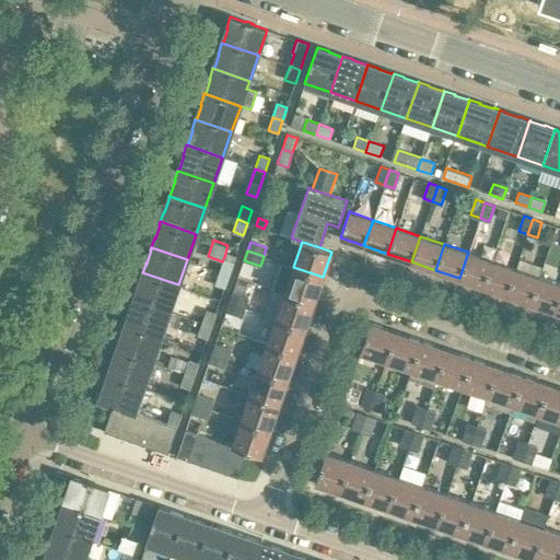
[(468,252),(459,278),(483,287),(492,260),(468,252)]
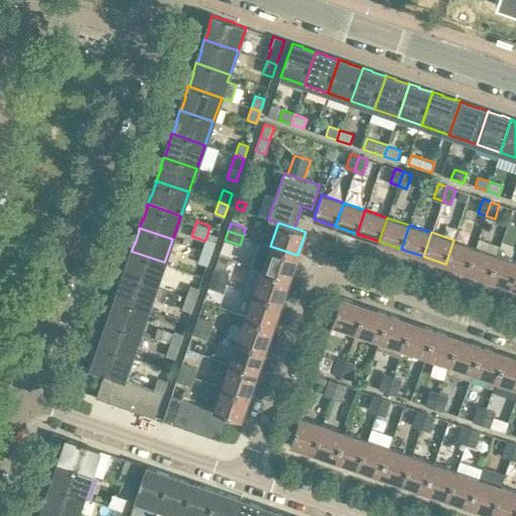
[(207,237),(205,241),(202,249),(212,252),(216,240),(207,237)]
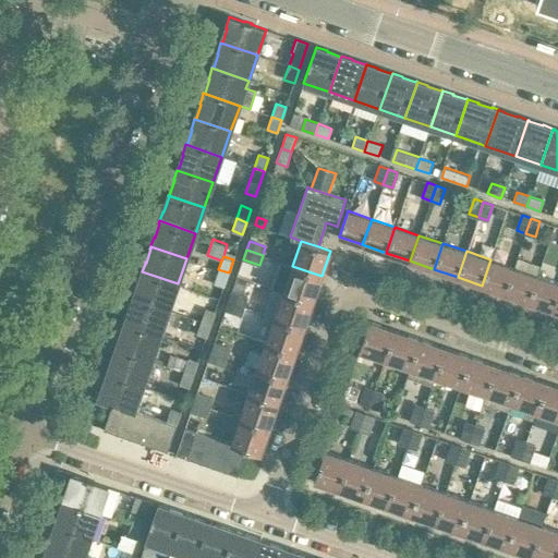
[(490,259),(482,286),(505,293),(513,267),(490,259)]
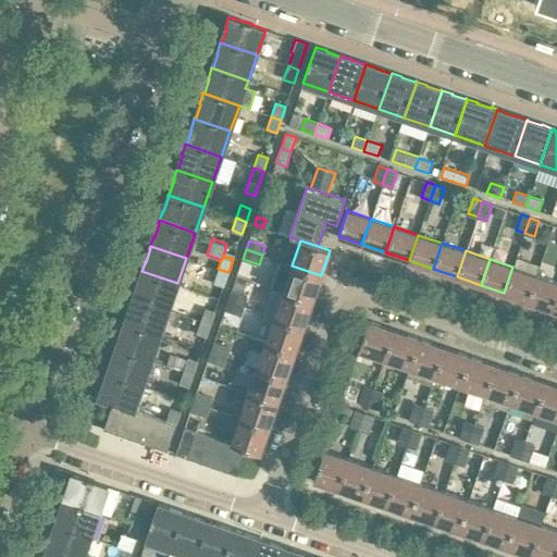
[(321,275),(292,265),(281,262),(272,287),(312,301),(321,275)]
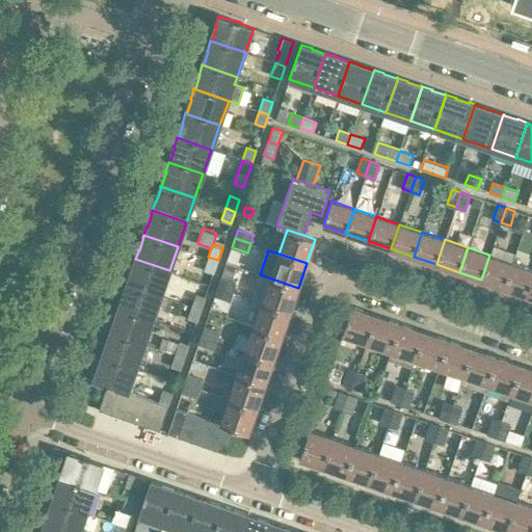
[(489,255),(481,280),(504,288),(512,263),(489,255)]
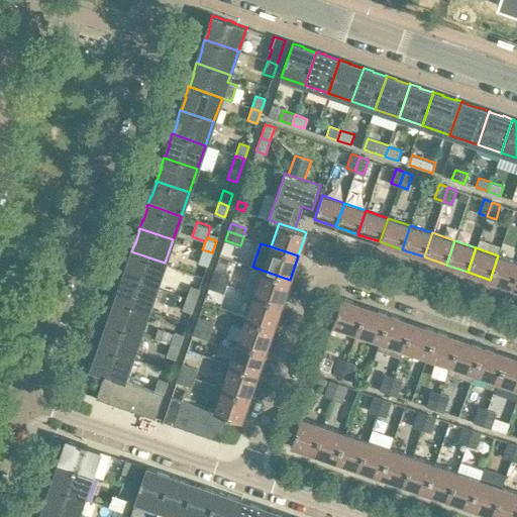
[(208,265),(212,252),(202,249),(198,262),(208,265)]
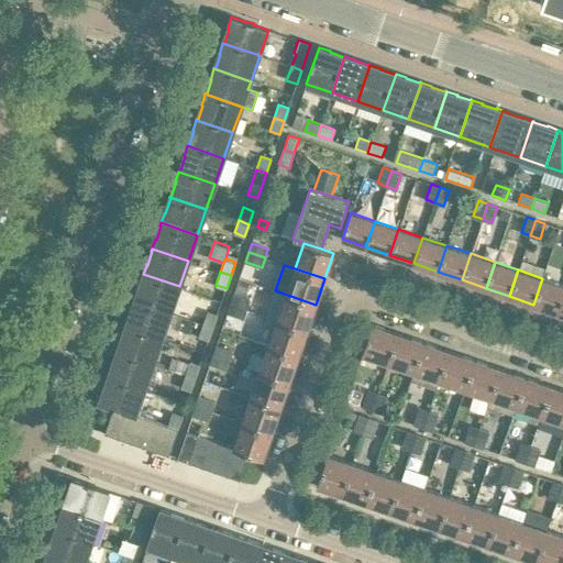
[(134,299),(170,312),(179,286),(143,274),(142,276),(143,276),(139,290),(138,289),(138,291),(134,299)]
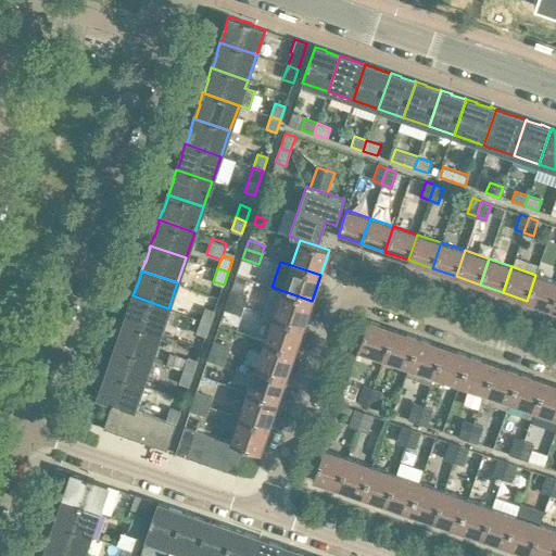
[(237,275),(228,300),(243,305),(252,280),(237,275)]
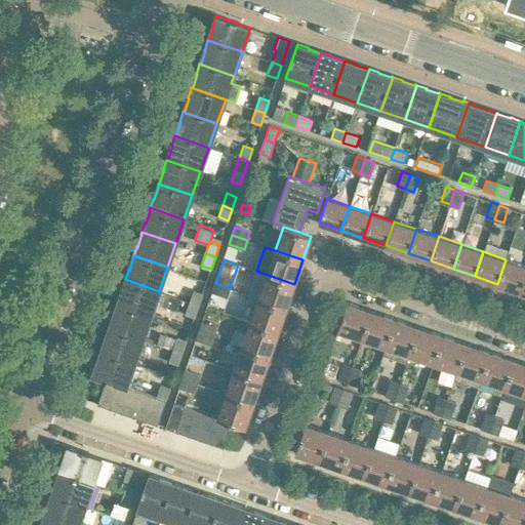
[(524,266),(506,259),(497,284),(520,291),(524,276),(524,266)]
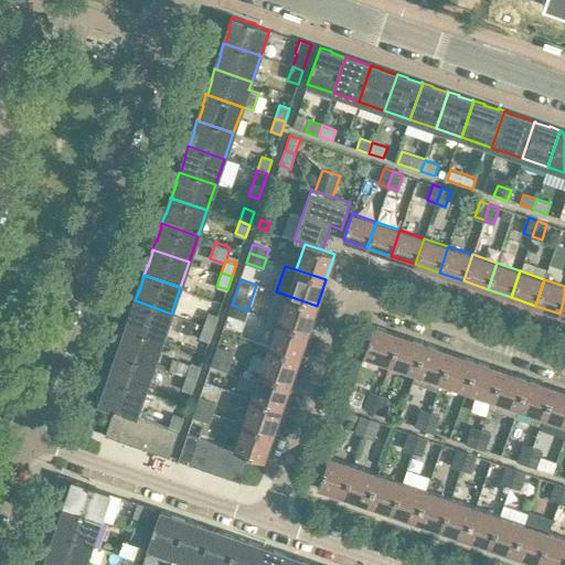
[(276,291),(267,317),(278,321),(308,331),(317,306),(276,291)]
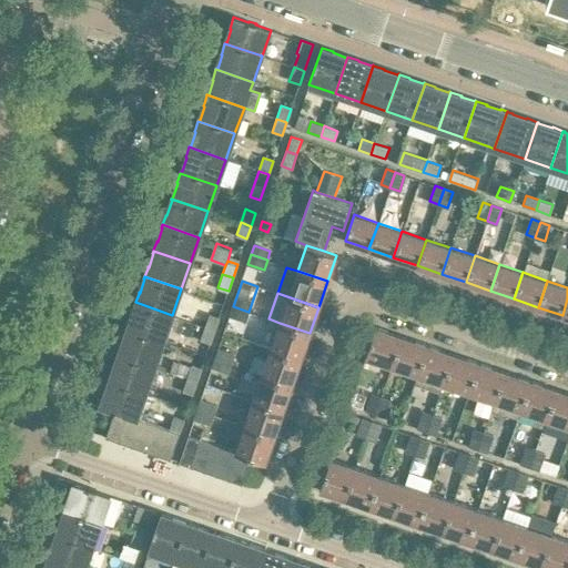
[(127,327),(127,328),(163,341),(172,315),(135,302),(134,304),(135,304),(131,318),(130,317),(127,327)]
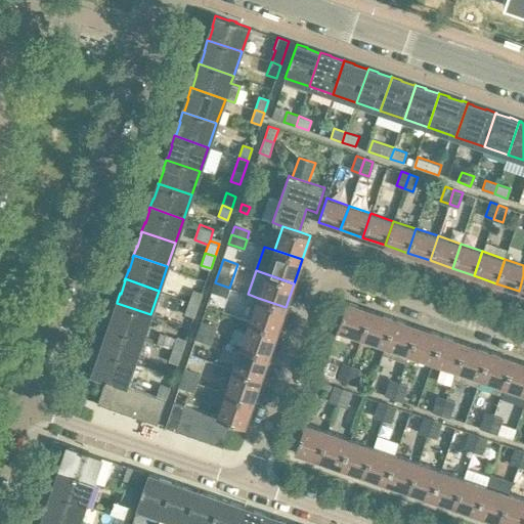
[(215,282),(212,291),(227,296),(229,288),(215,282)]
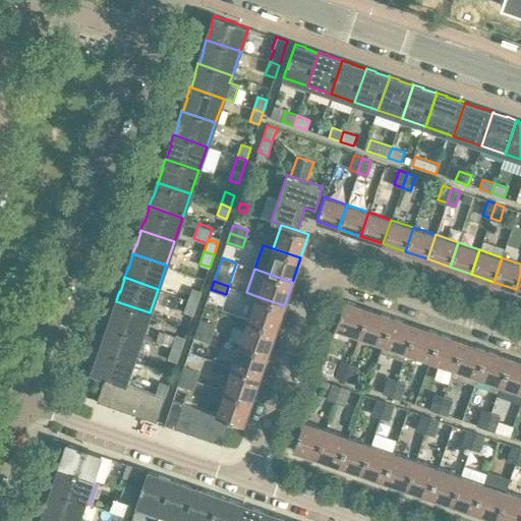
[(3,287),(0,307),(0,310),(12,313),(16,289),(3,287)]
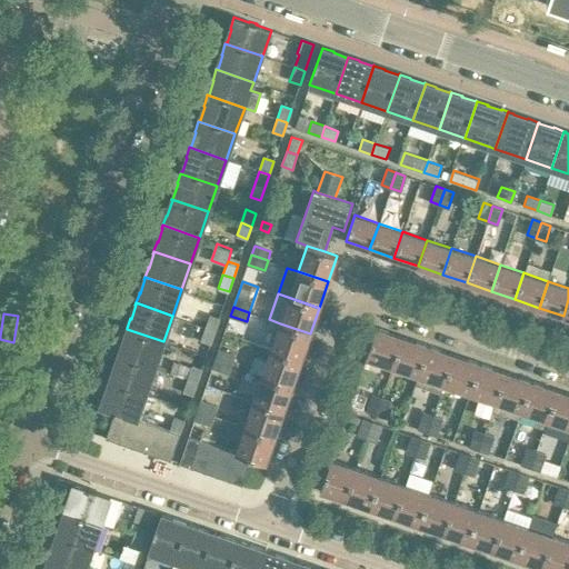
[(209,313),(205,327),(216,330),(220,317),(209,313)]
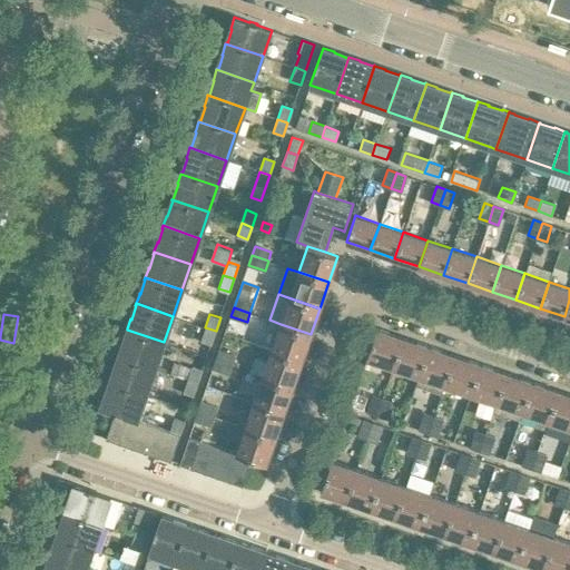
[(302,360),(311,334),(281,324),(272,350),(302,360)]
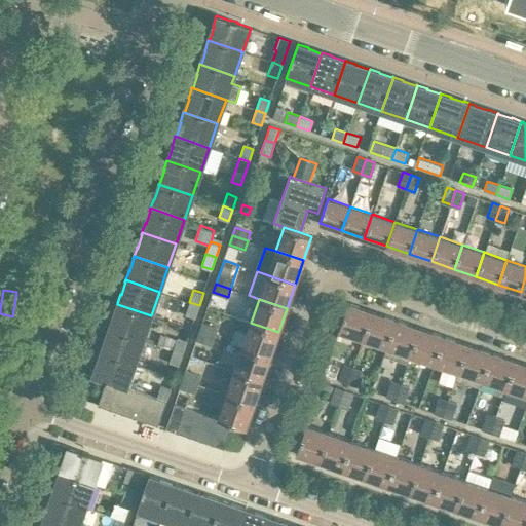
[(195,317),(199,305),(189,302),(185,314),(195,317)]
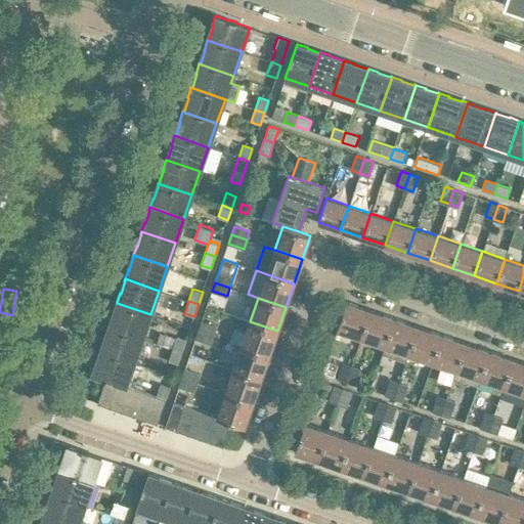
[(360,338),(370,310),(346,302),(337,330),(360,338)]
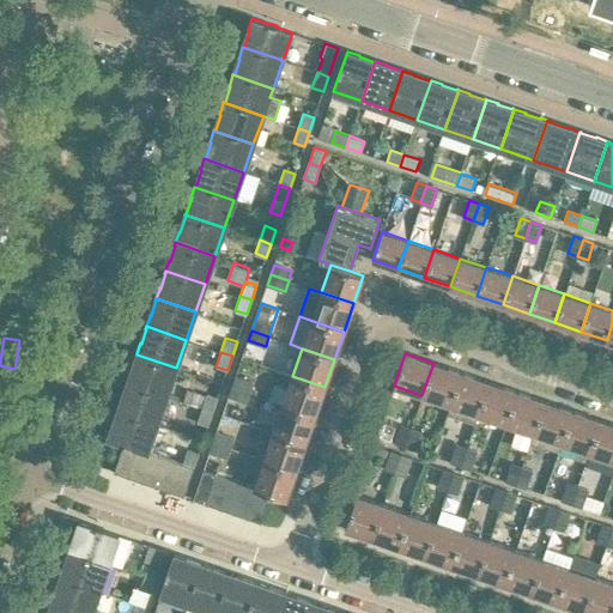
[(127,381),(127,382),(167,395),(176,368),(137,354),(137,356),(138,357),(132,371),(131,370),(131,372),(127,381)]
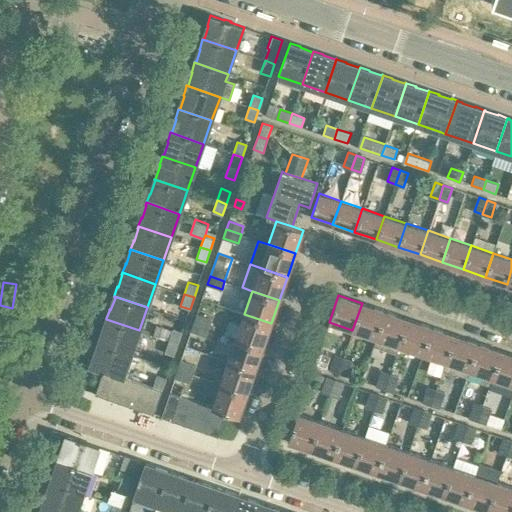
[(385,311),(362,303),(352,330),(376,338),(385,311)]
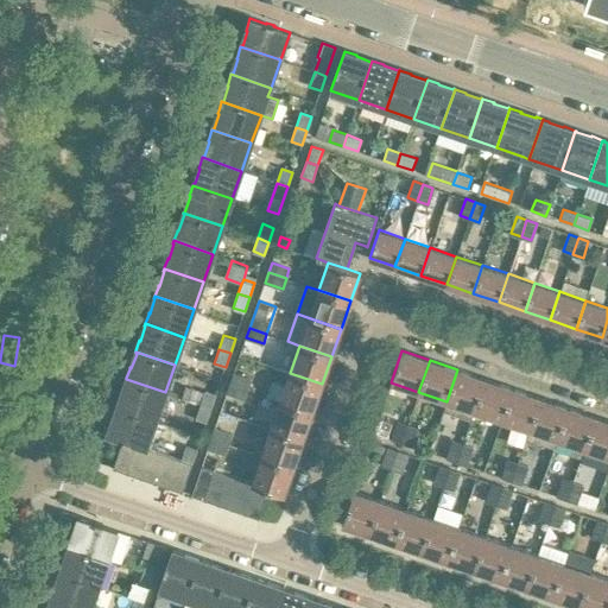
[(447,401),(443,411),(470,420),(474,411),(485,379),(457,369),(447,401)]
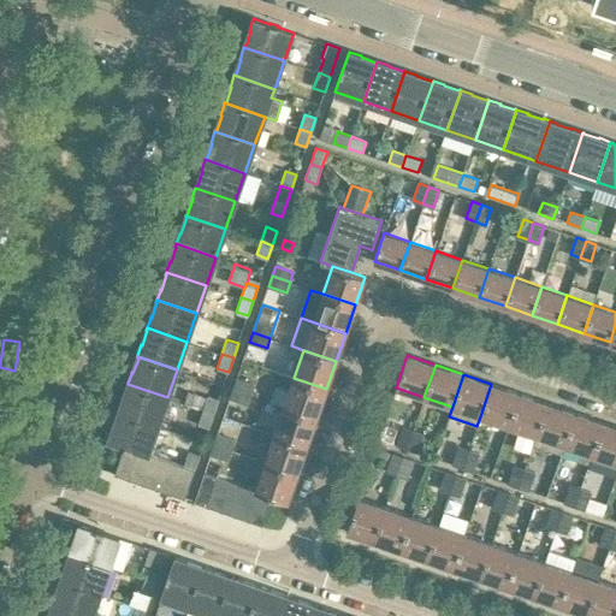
[(236,378),(234,389),(250,395),(254,385),(236,378)]
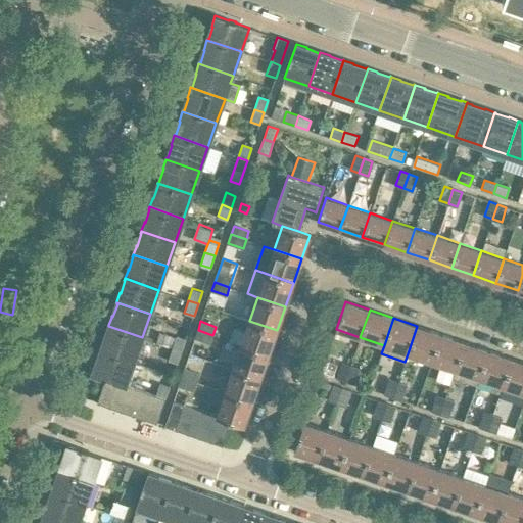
[(233,328),(229,340),(241,344),(269,354),(277,330),(249,321),(245,332),(233,328)]
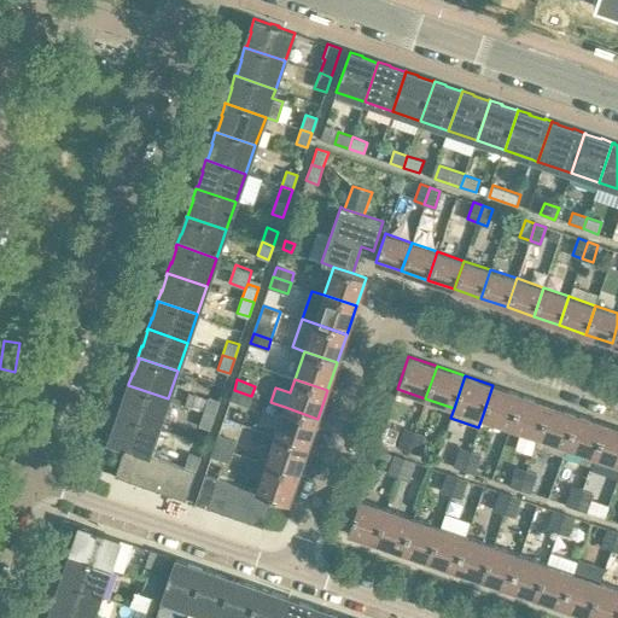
[(168,398),(128,385),(128,386),(129,388),(123,402),(122,402),(120,412),(118,413),(158,427),(168,398)]
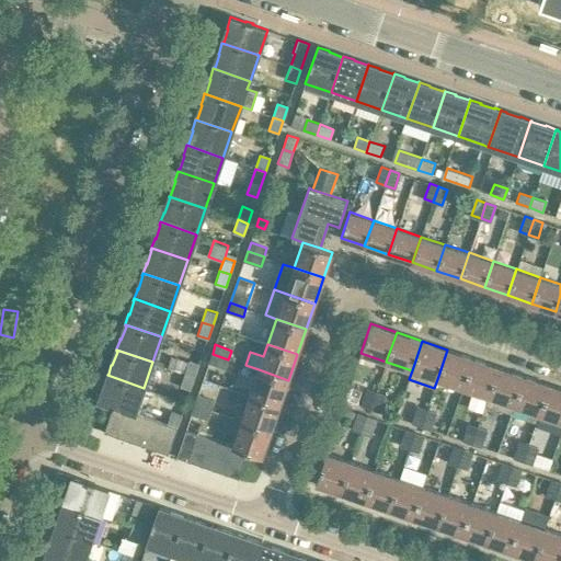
[(473,358),(447,350),(437,379),(462,388),(473,358)]
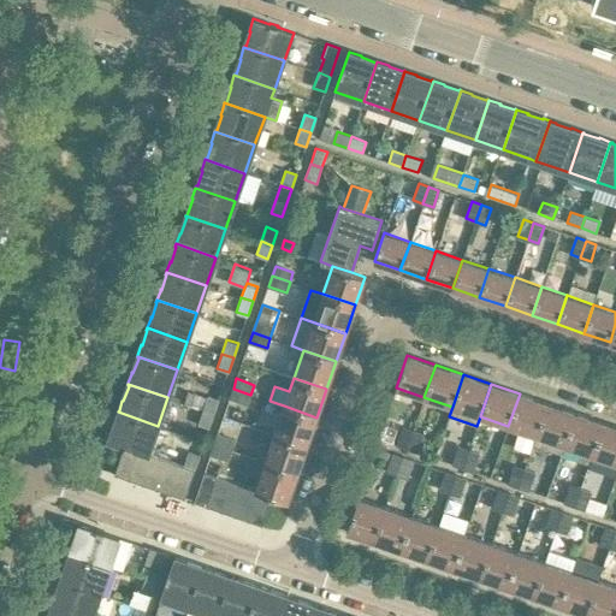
[(234,389),(230,398),(248,404),(250,395),(234,389)]
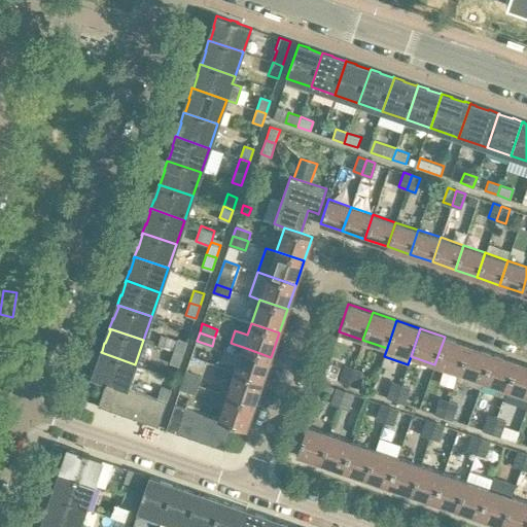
[(161,335),(156,345),(169,349),(172,339),(161,335)]
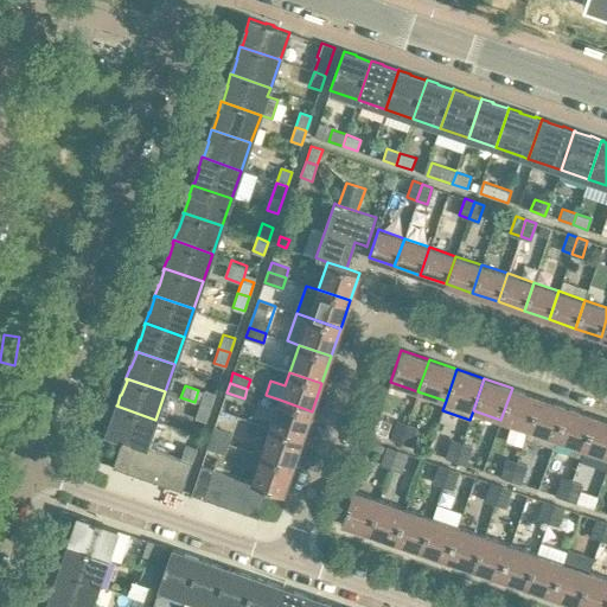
[(540,397),(512,388),(500,420),(529,429),(540,397)]
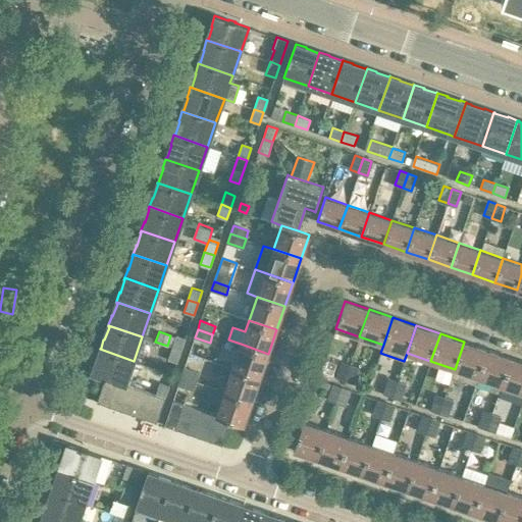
[(175,334),(171,347),(181,351),(186,338),(175,334)]
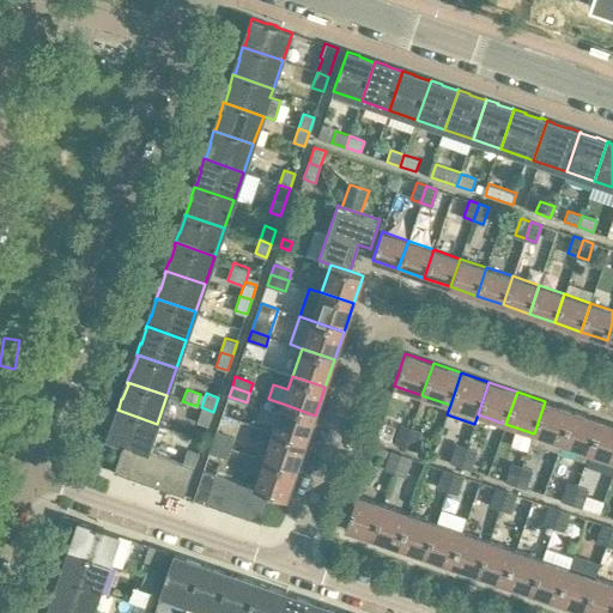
[(315,416),(283,404),(268,399),(262,414),(278,419),(273,432),(305,443),(315,416)]
